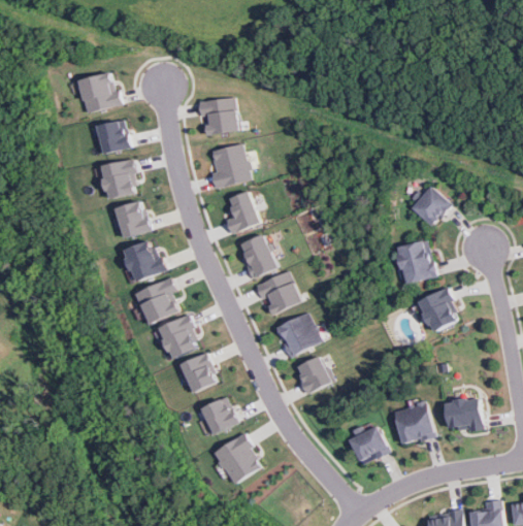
[(78,80),(87,114),(120,106),(110,72),(78,80)]
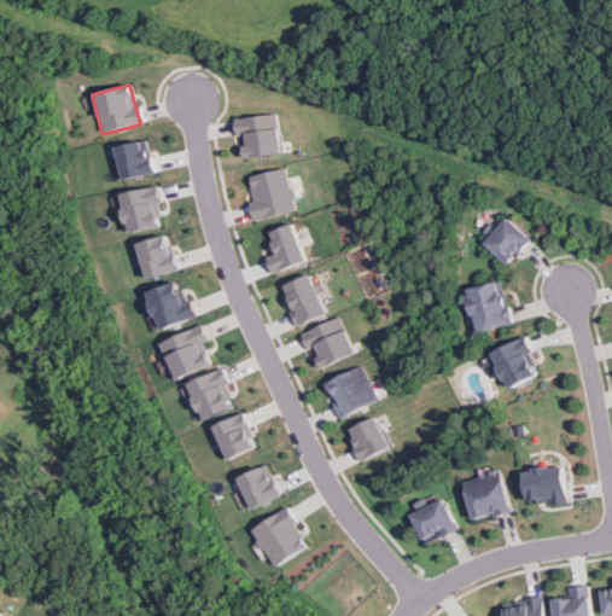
[(229,120),(232,140),(238,139),(239,160),(277,155),(272,115),(229,120)]
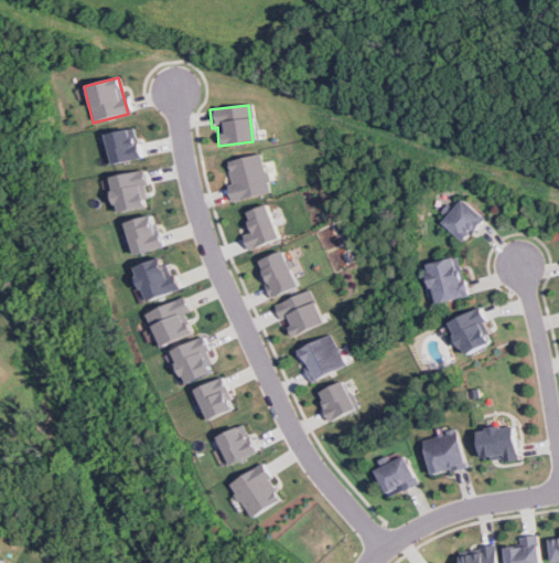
[(139,160),(133,129),(105,134),(110,166),(139,160)]
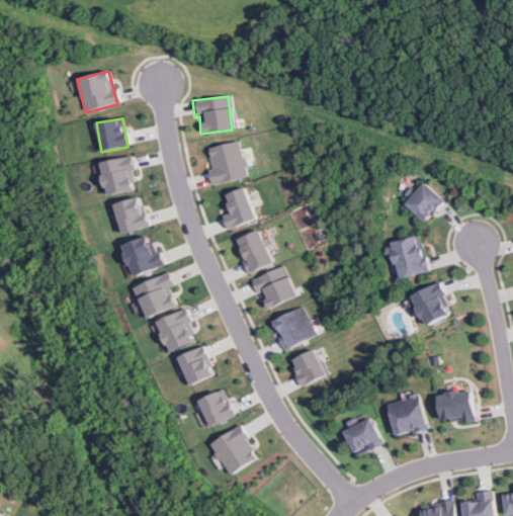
[(212,186),(245,176),(235,141),(202,150),(212,186)]
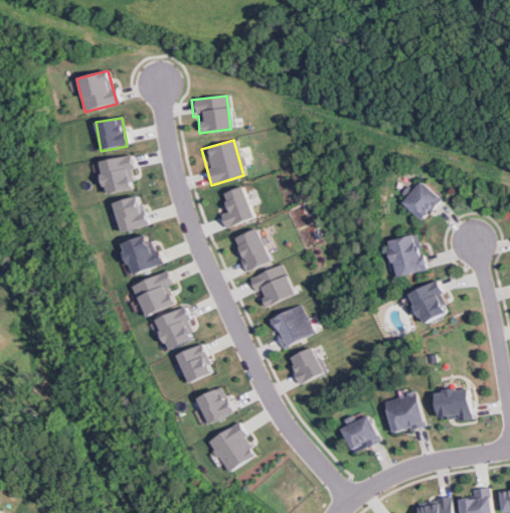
[(105,195),(135,189),(128,156),(98,162),(105,195)]
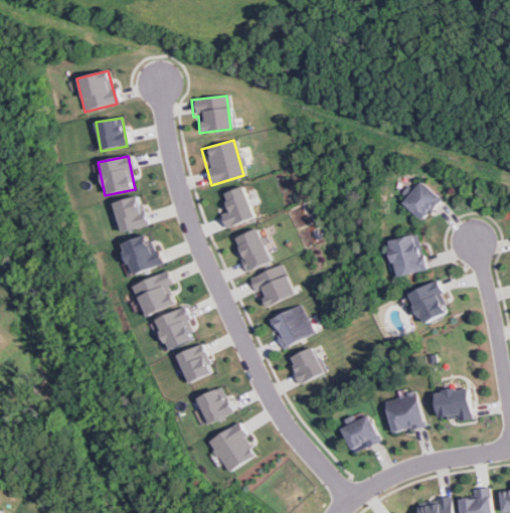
[(401,204),(420,221),(440,200),(420,183),(401,204)]
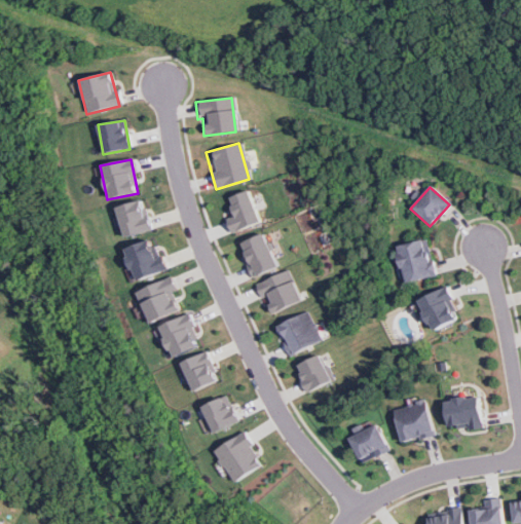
[(228,232),(255,225),(246,192),(226,197),(229,207),(222,209),(228,232)]
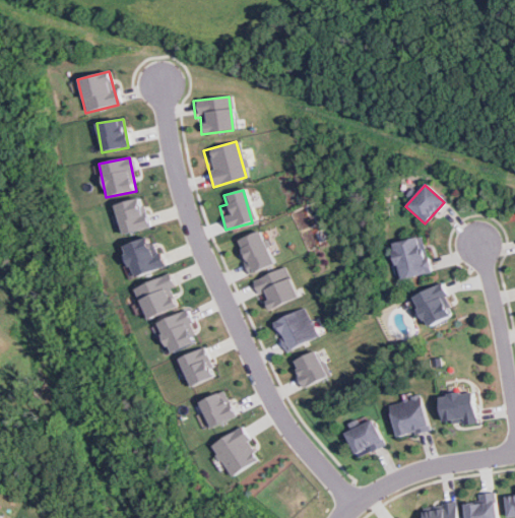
[(114,205),(122,236),(147,229),(139,198),(114,205)]
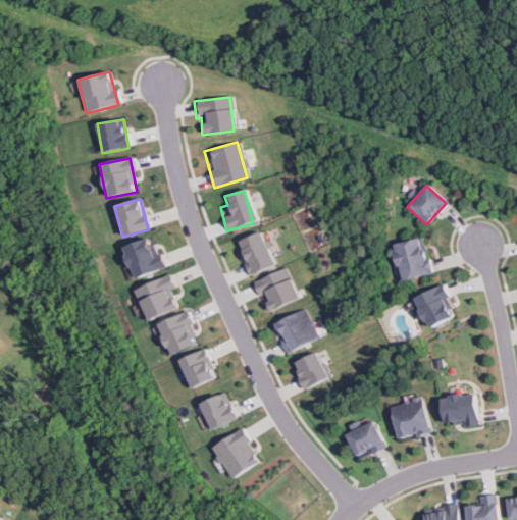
[(236,242),(240,250),(236,252),(247,277),(272,266),(257,232),(236,242)]
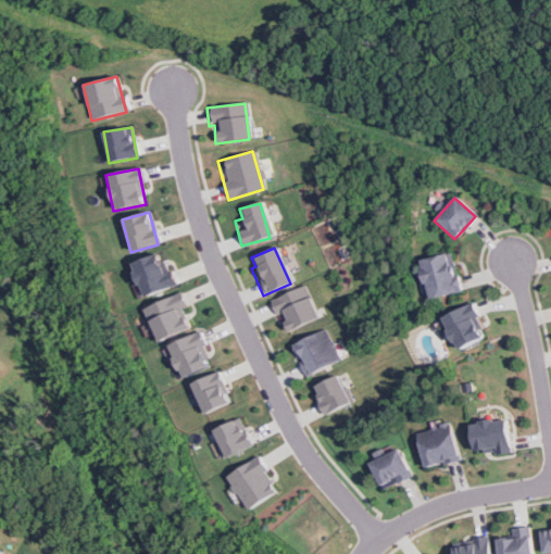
[(129,264),(143,298),(175,285),(170,272),(163,274),(155,254),(129,264)]
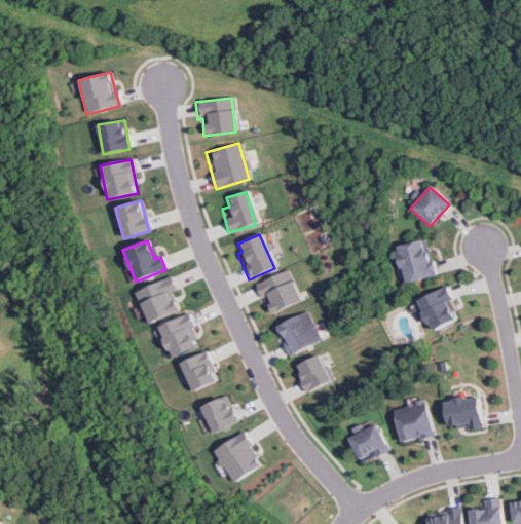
[(397,246),(404,284),(434,277),(426,240),(397,246)]
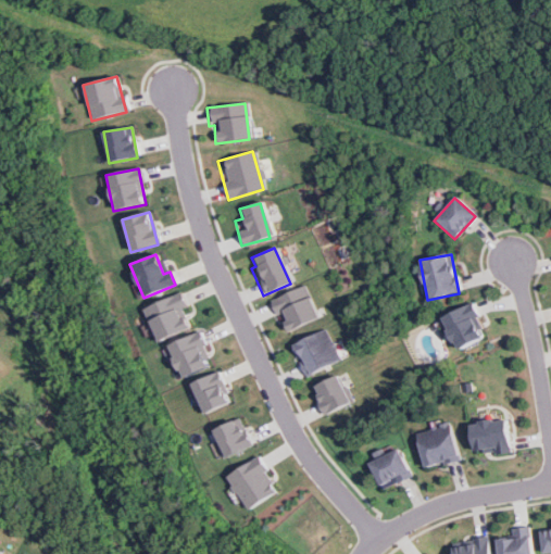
[(316,318),(300,286),(266,302),(272,314),(276,313),(286,332),(316,318)]
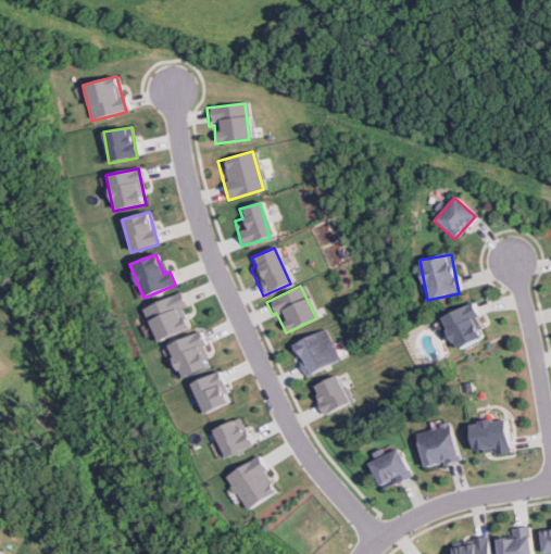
[(188,329),(180,310),(186,306),(179,292),(141,309),(157,342),(188,329)]
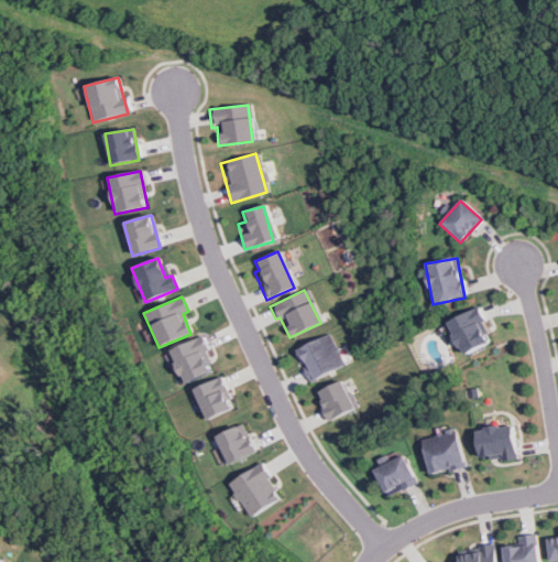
[(446,322),(460,356),(490,343),(474,309),(446,322)]
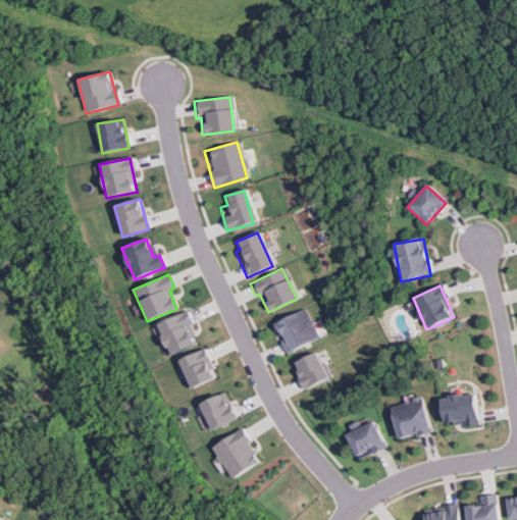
[(273,323),(286,354),(316,341),(304,311),(273,323)]
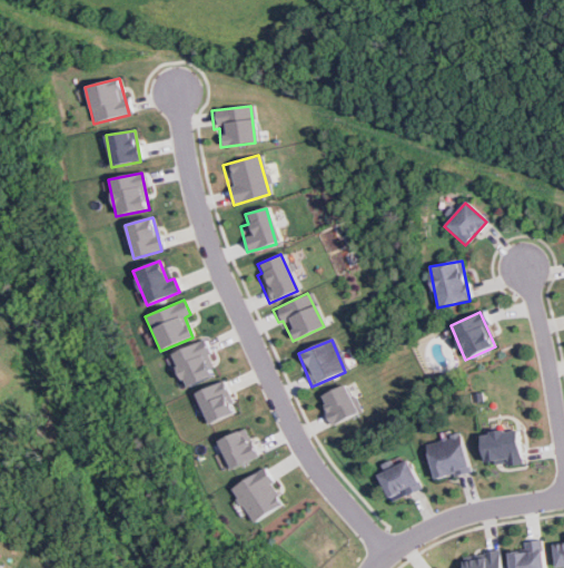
[(186,389),(211,378),(208,369),(213,366),(201,341),(171,354),(186,389)]
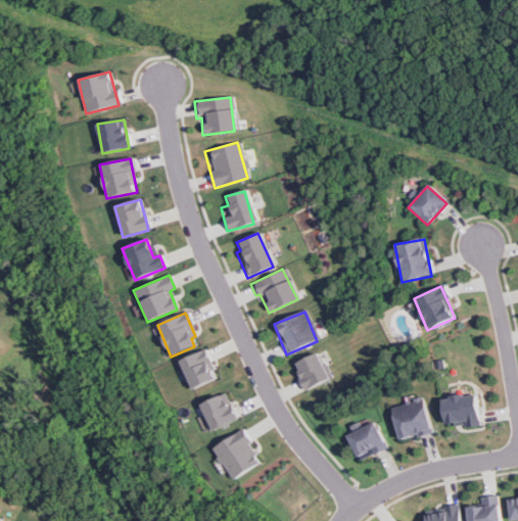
[(178,362),(191,390),(216,379),(202,350),(178,362)]
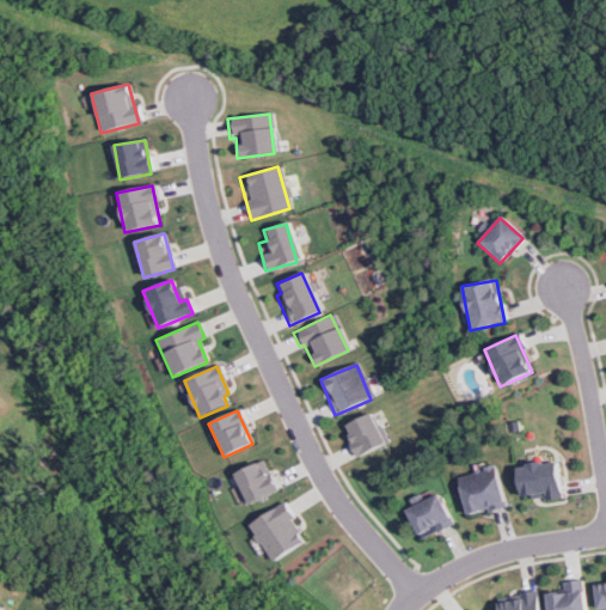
[(384,444),(371,413),(341,426),(355,457),(384,444)]
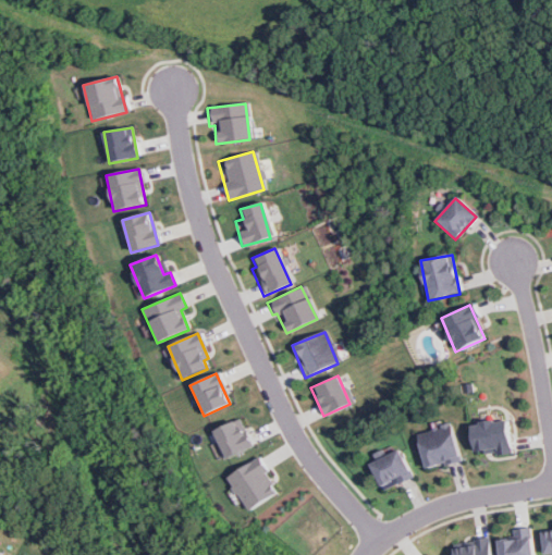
[(252,447),(238,419),(211,432),(224,460),(252,447)]
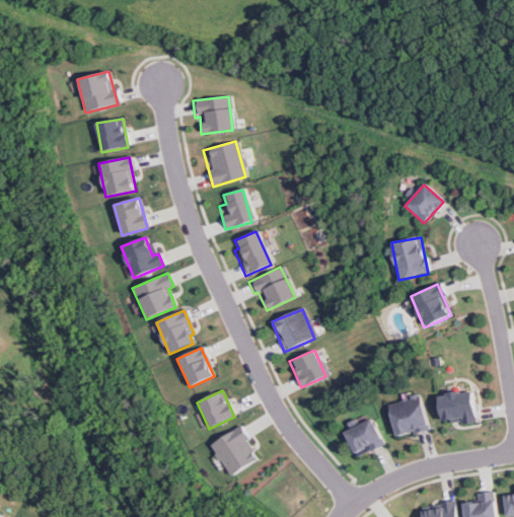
[(469,391),(436,394),(439,425),(472,422),(469,391)]
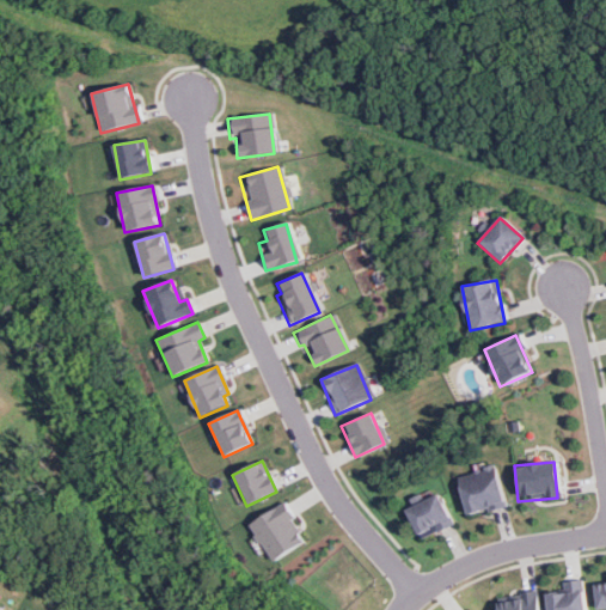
[(466,516),(502,507),(494,469),(458,477),(466,516)]
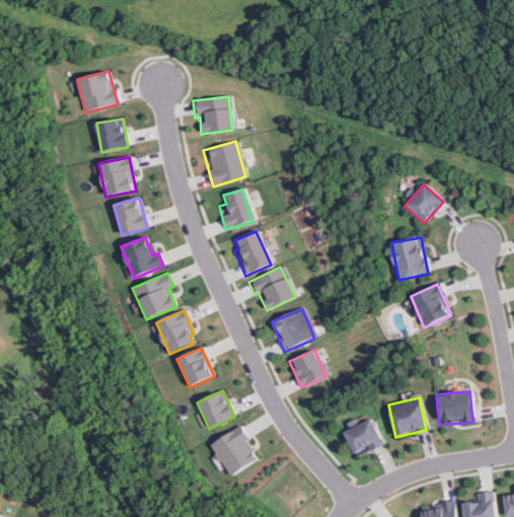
[(344,433),(356,457),(382,444),(370,420),(344,433)]
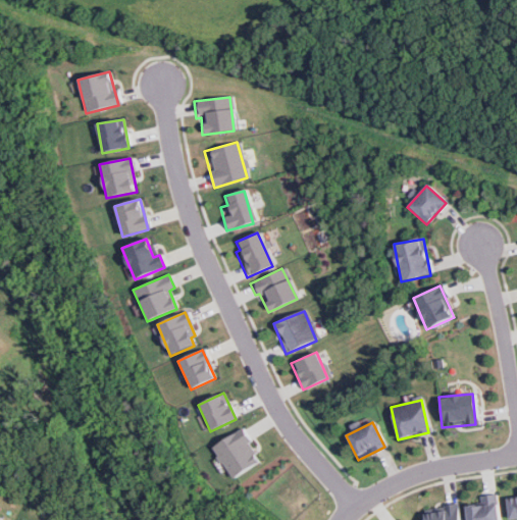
[(211,446),(228,479),(259,464),(242,430),(211,446)]
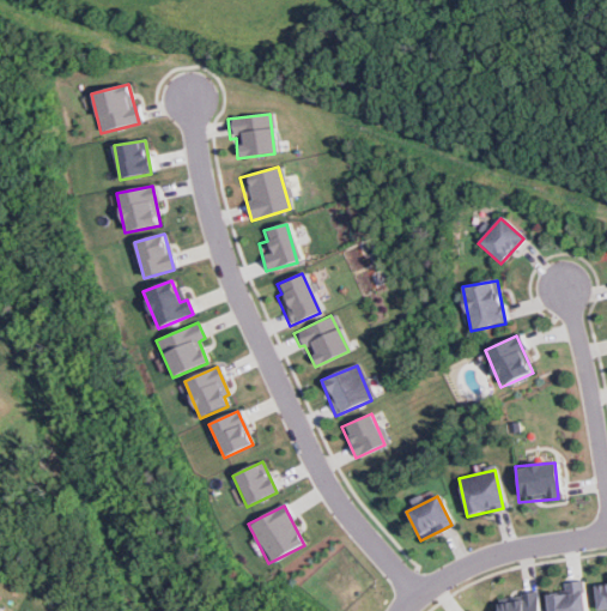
[(565,585),(565,594),(547,597),(548,610),(584,610),(582,582),(565,585)]
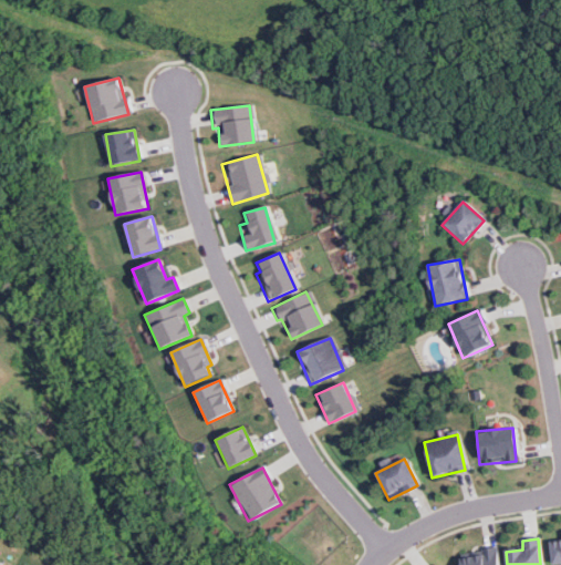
[(560,564),(560,541),(550,543),(552,564),(560,564)]
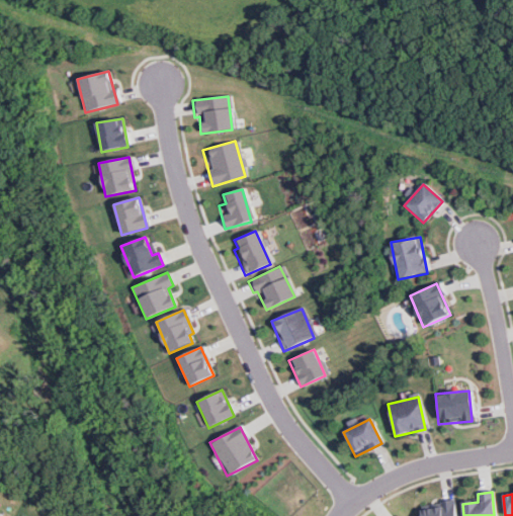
[(454,515),(450,500),(418,507),(420,515),(454,515)]
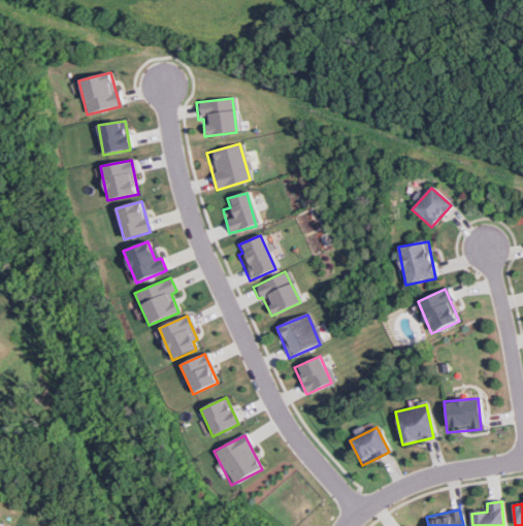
All buildings are outlined.
